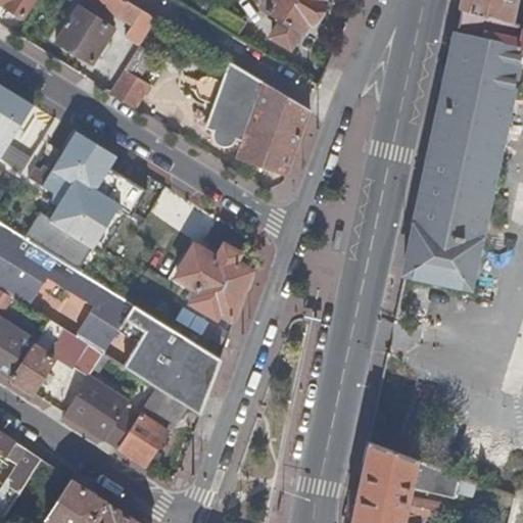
[(0,0),(0,1),(22,15),(32,0),(0,0)]
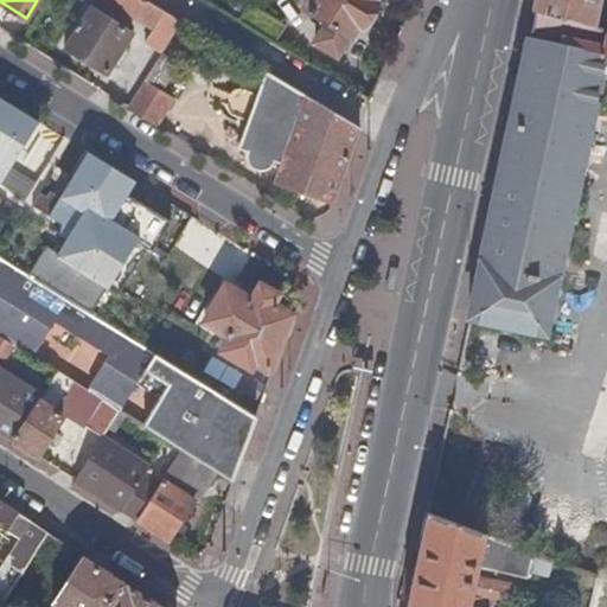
[(181,20),(147,0),(104,0),(154,30),(146,42),(163,51),(181,20)]
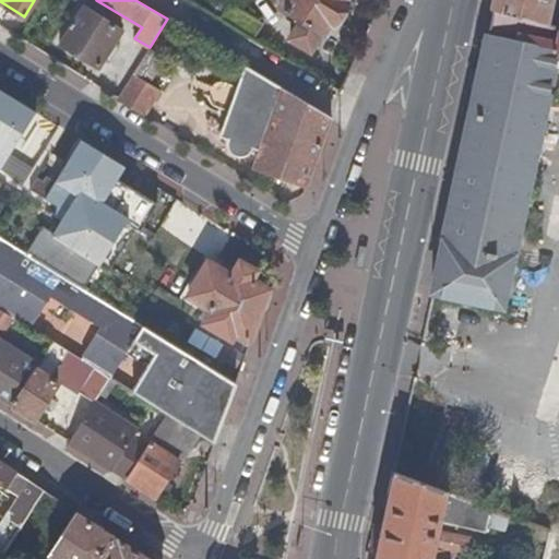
[(284,0),(281,8),(301,20),(292,38),(311,49),(322,32),(326,35),(347,0),(284,0)]
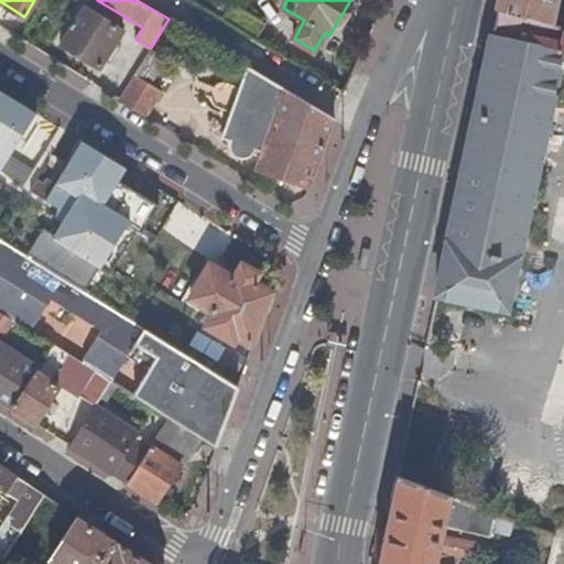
[(501,0),(499,9),(563,30),(563,19),(553,15),(556,0),(501,0)]
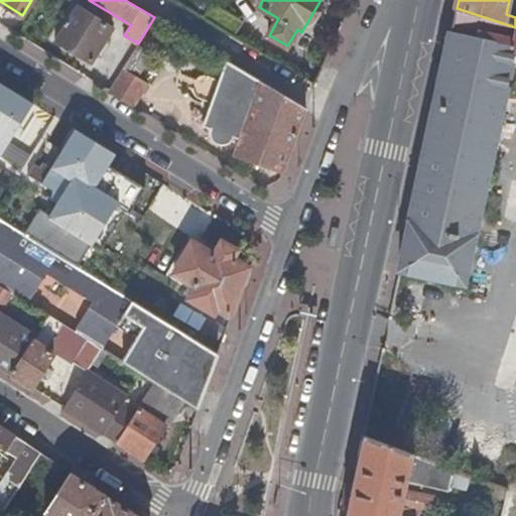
[(213,2),(204,17),(235,36),(244,20),(213,2)]
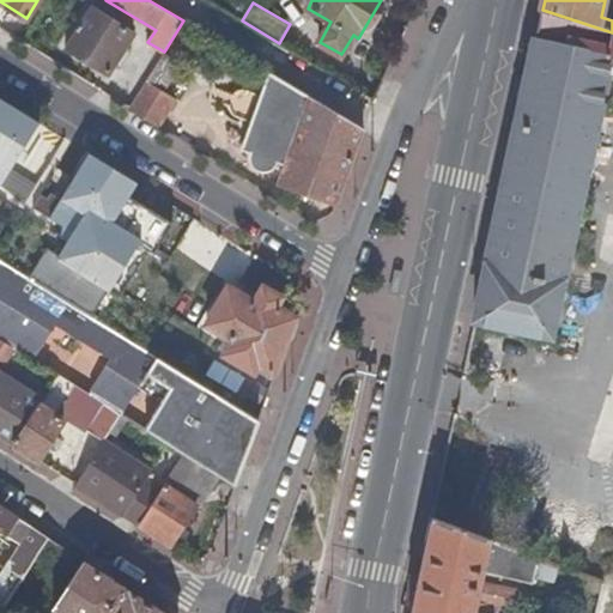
[(91,5),(66,47),(110,73),(135,32),(91,5)]
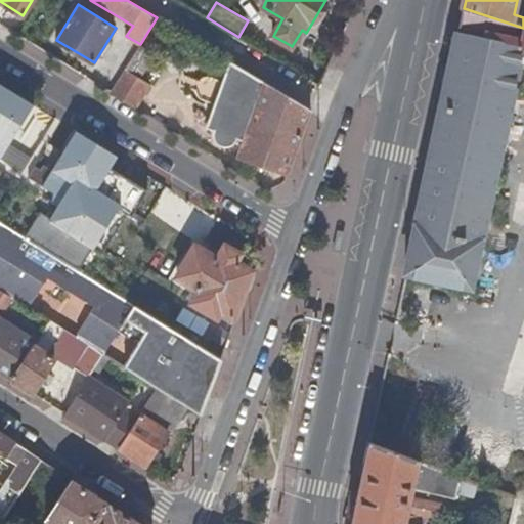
[(523,48),(523,28),(464,8),(419,217),(406,274),(471,288),(523,48)]
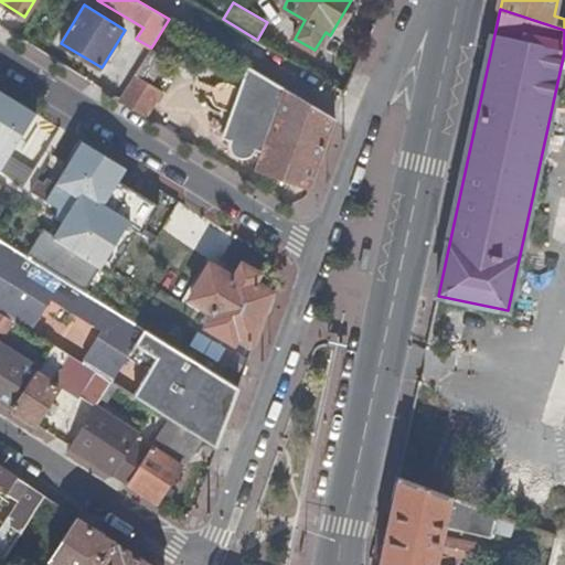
[(287,89),(245,64),(221,136),(232,139),(231,144),(232,147),(232,149),(235,153),(241,156),(245,156),(249,155),(253,151),(255,148),(266,151),(287,89)]
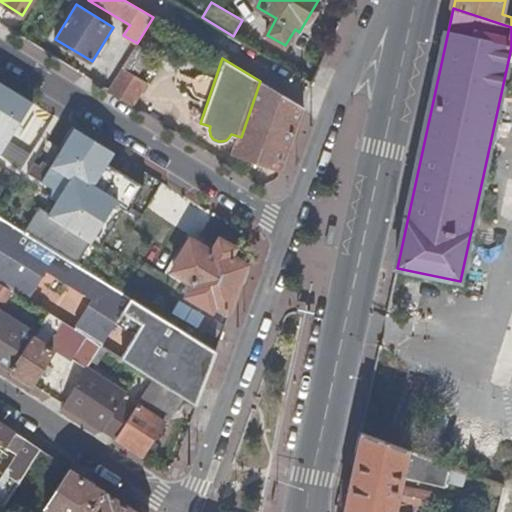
[(122,68),(108,90),(133,105),(148,82),(122,68)]
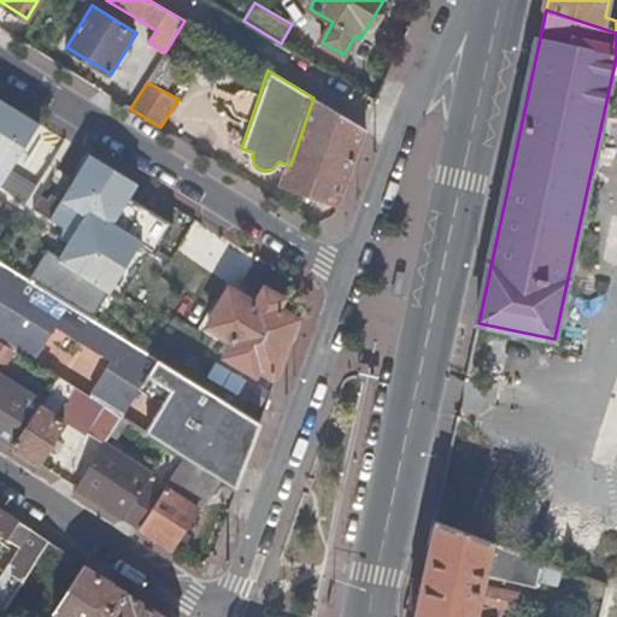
[(0,163),(12,170),(41,123),(0,98),(0,163)]
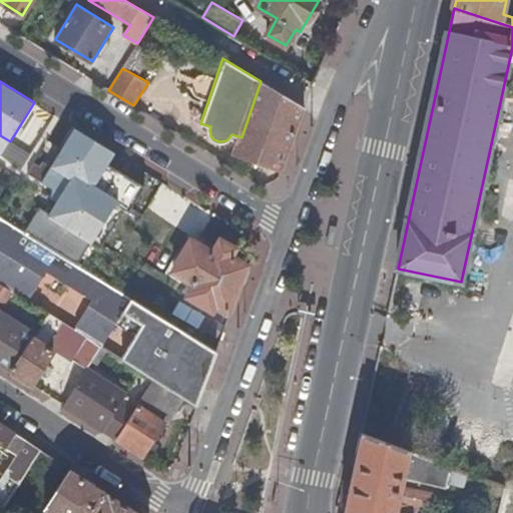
[(235,153),(283,169),(305,107),(261,81),(241,137),(235,153)]
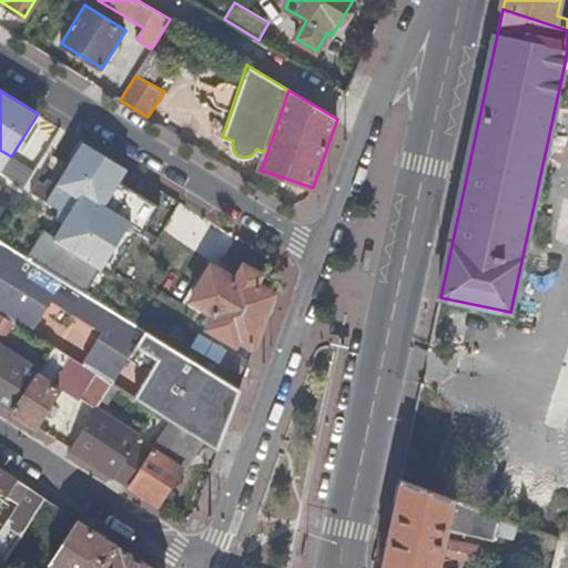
[(131,171),(84,143),(58,186),(80,200),(57,239),(44,231),(28,259),(40,266),(88,294),(102,270),(114,276),(141,233),(146,236),(163,209),(122,184),(131,171)]
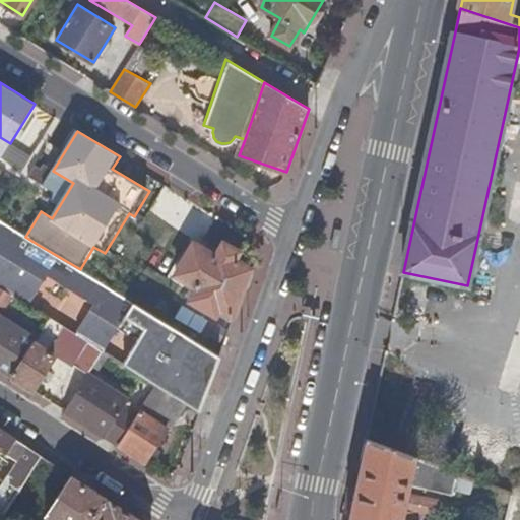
[(0,278),(33,299),(47,275),(95,306),(81,329),(107,344),(116,328),(137,340),(123,364),(156,385),(188,403),(200,411),(219,355),(133,303),(80,269),(37,244),(25,237),(0,220),(0,278)]
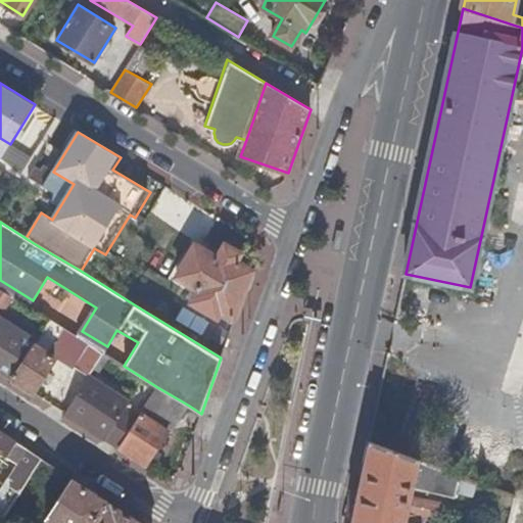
[(235,319),(252,272),(236,263),(238,258),(238,254),(236,251),(234,249),(230,247),(225,248),(222,250),(217,257),(199,247),(192,262),(187,258),(176,277),(198,290),(195,296),(235,319)]
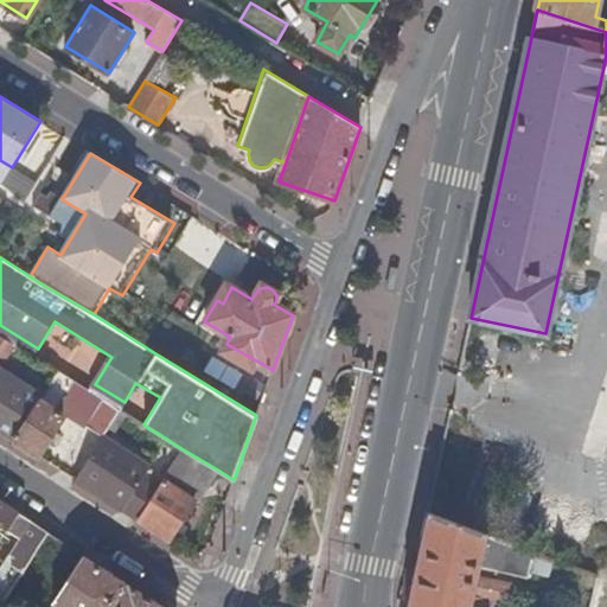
[(33,357),(38,349),(0,325),(0,336),(14,345),(33,357)]
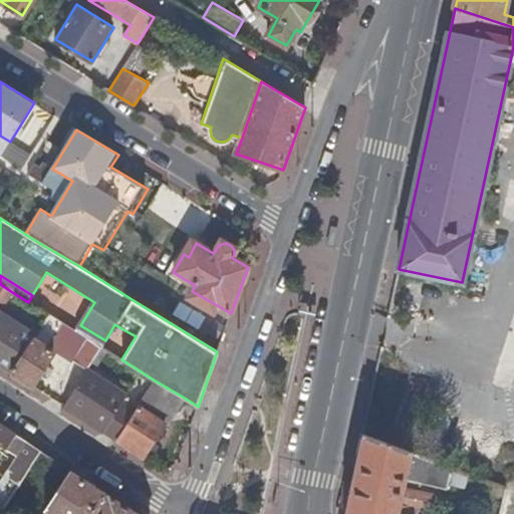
[(0,364),(11,372),(35,335),(19,325),(21,321),(14,316),(11,321),(0,313),(0,310),(12,292),(0,284),(0,364)]
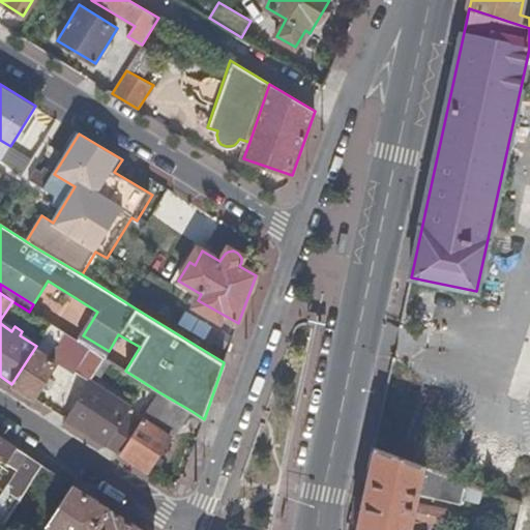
[(405,305),(402,320),(411,322),(414,307),(405,305)]
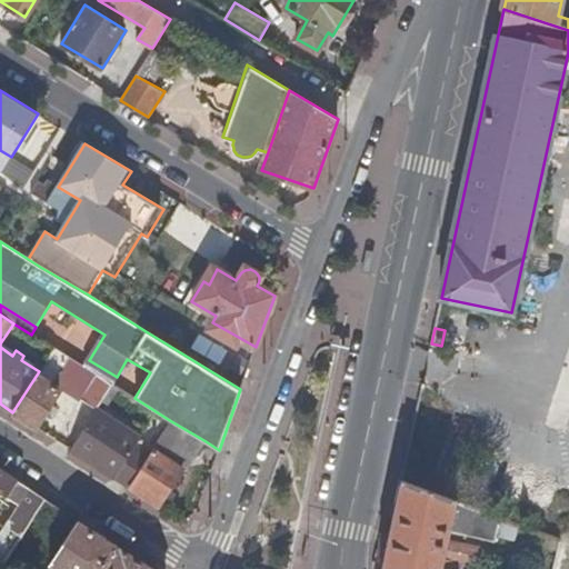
[(12,412),(36,427),(59,390),(51,385),(68,357),(53,348),(39,371),(12,412)]
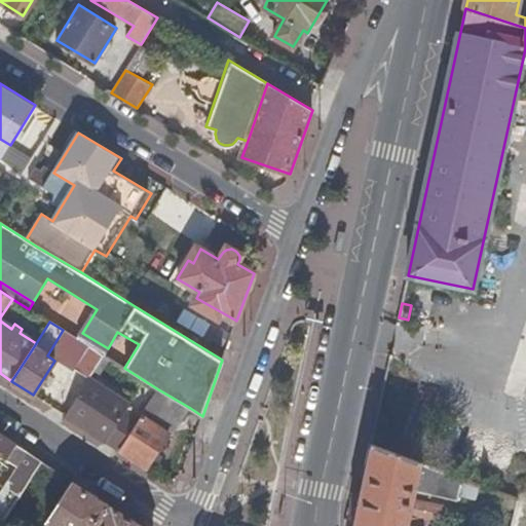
[(104,354),(108,348),(82,333),(78,340),(89,346),(104,354)]
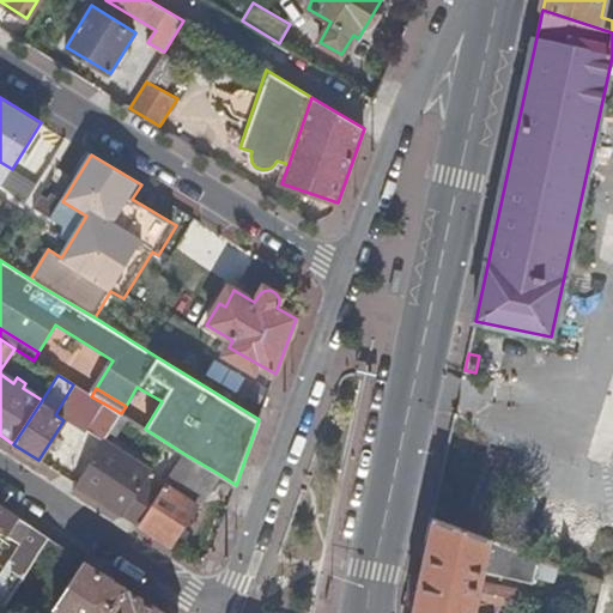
[(104,441),(121,413),(104,404),(87,430),(104,441)]
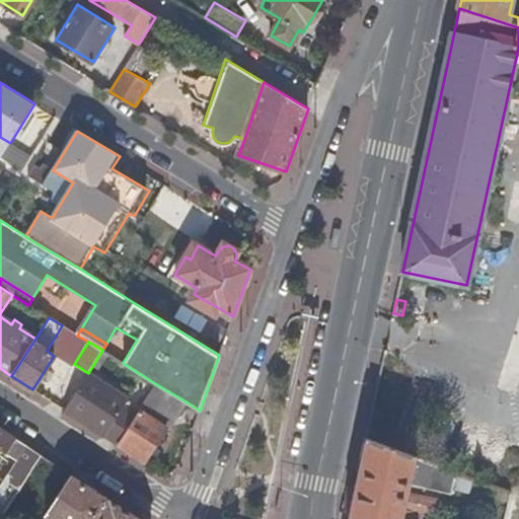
[(147,398),(156,384),(123,363),(102,350),(88,373),(130,398),(125,405),(137,414),(140,410),(147,398)]
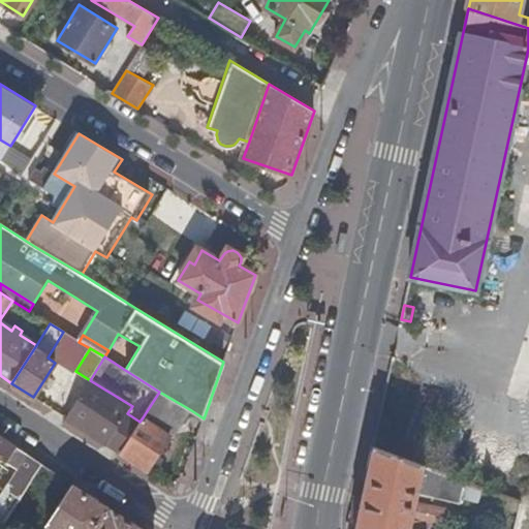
[(66,418),(120,453),(139,422),(127,413),(132,406),(90,380),(66,418)]
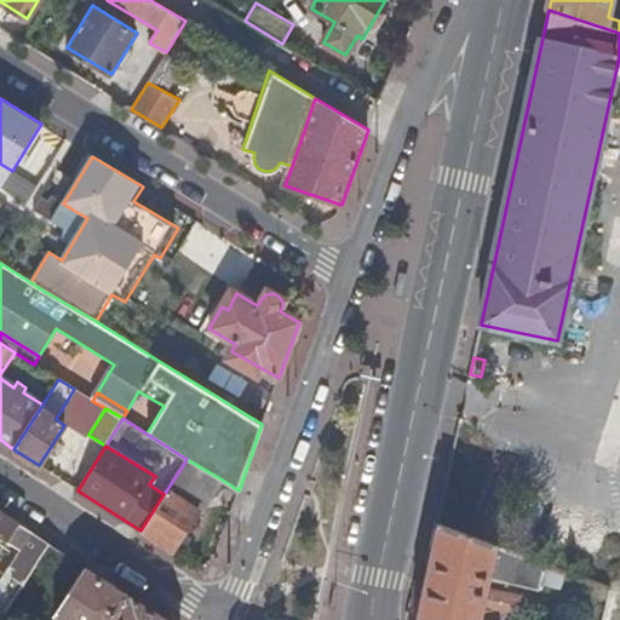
[(213,499),(224,481),(187,459),(176,476),(213,499)]
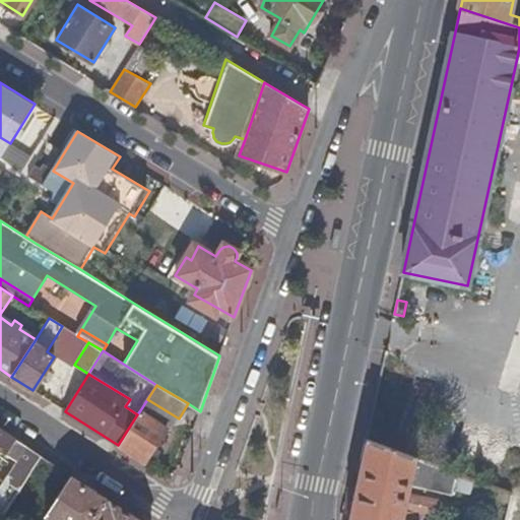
[(140,410),(167,428),(171,430),(179,418),(147,399),(140,410)]
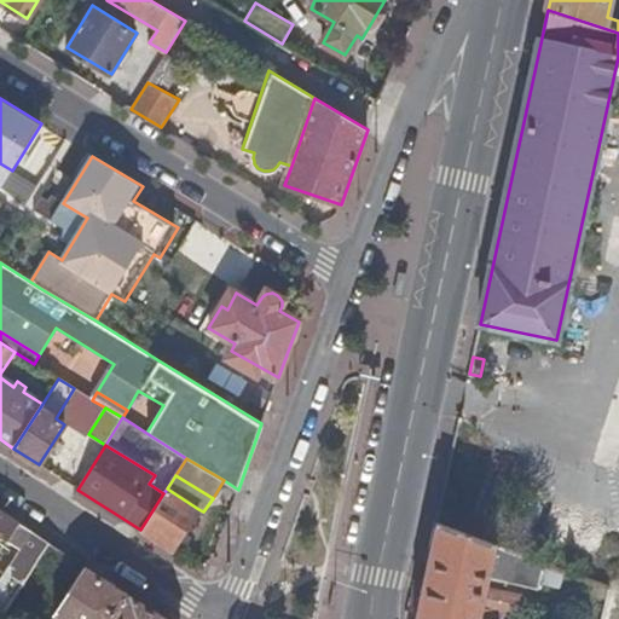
[(140,530),(172,550),(198,509),(167,489),(163,493),(140,530)]
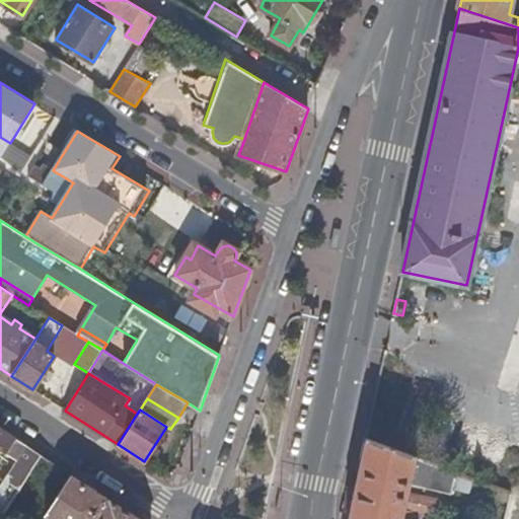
[(0,511),(3,514),(41,455),(25,446),(7,475),(13,478),(9,485),(12,487),(6,496),(0,492),(0,450),(9,457),(12,452),(9,450),(15,440),(0,430),(0,511)]
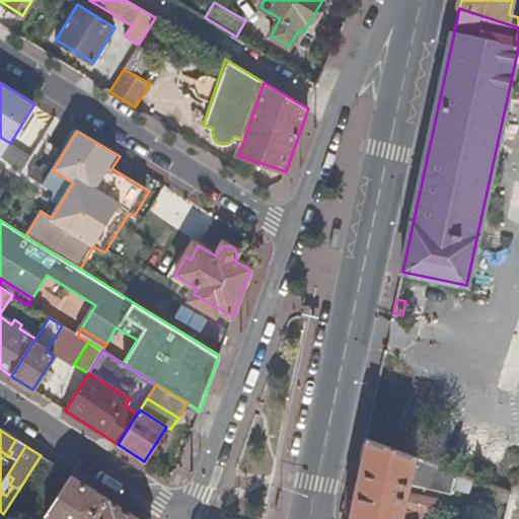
[(347,518),(402,518),(405,507),(434,514),(437,500),(409,494),(411,486),(417,458),(365,439),(347,518)]
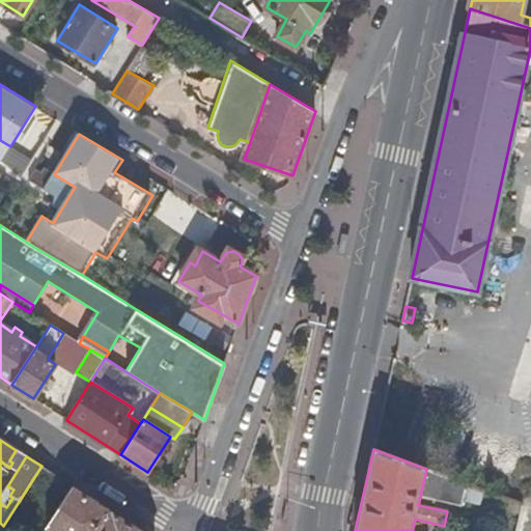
[(42,466),(3,526),(11,530),(45,530),(48,528),(73,486),(42,466)]
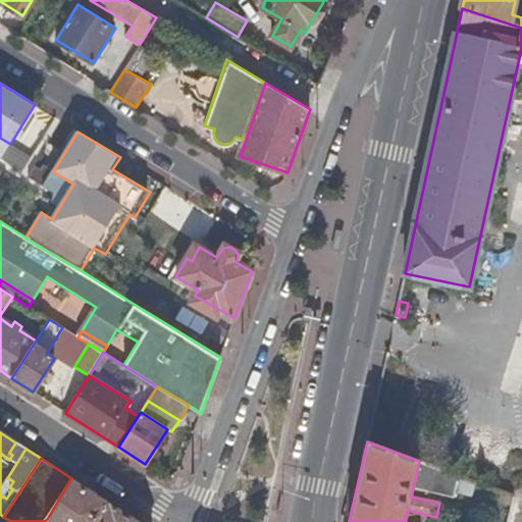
[(454,497),(459,475),(450,471),(419,461),(413,488),(454,497)]
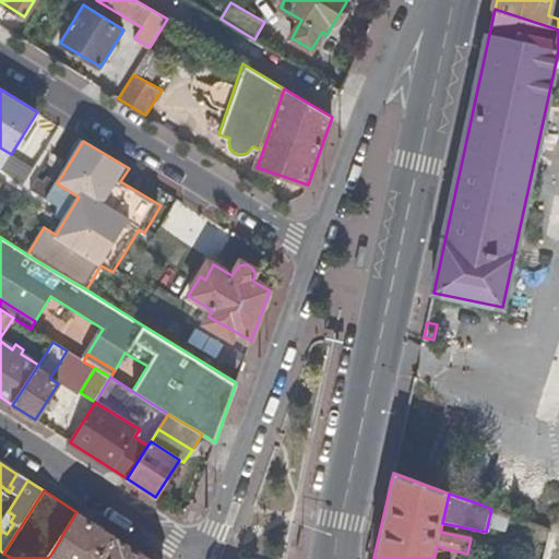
[(150,558),(76,512),(50,556),(56,558),(150,558)]
